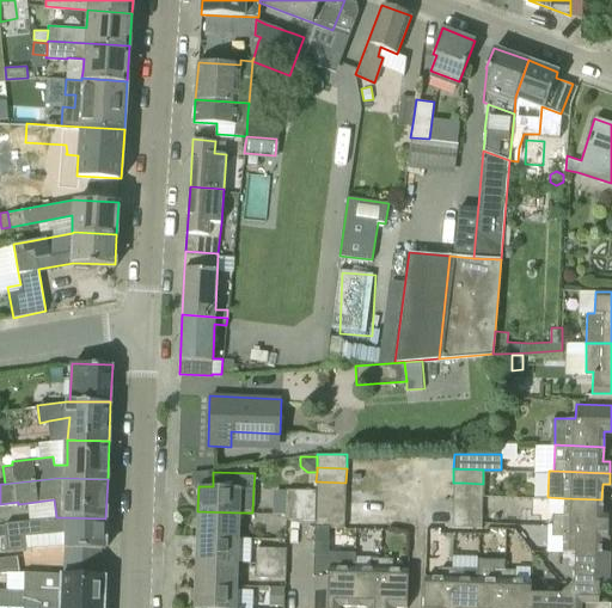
[(346,497),(346,483),(316,481),(316,490),(316,496),(346,497)]
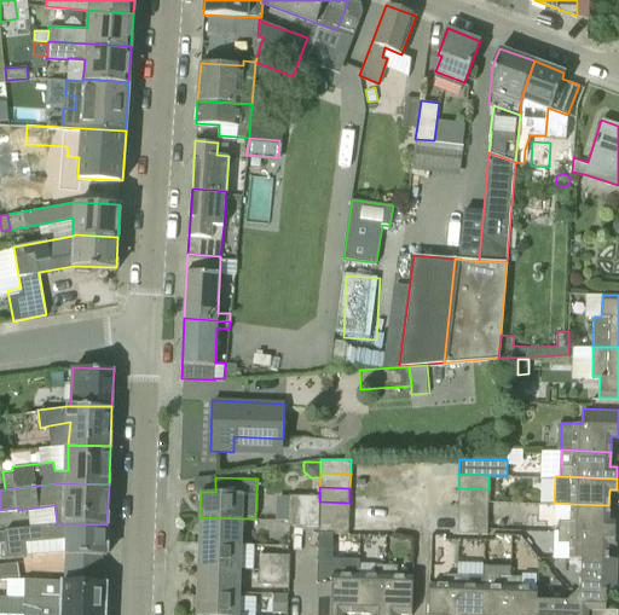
[(489,489),(469,488),(458,488),(458,503),(476,504),(489,504),(489,489)]
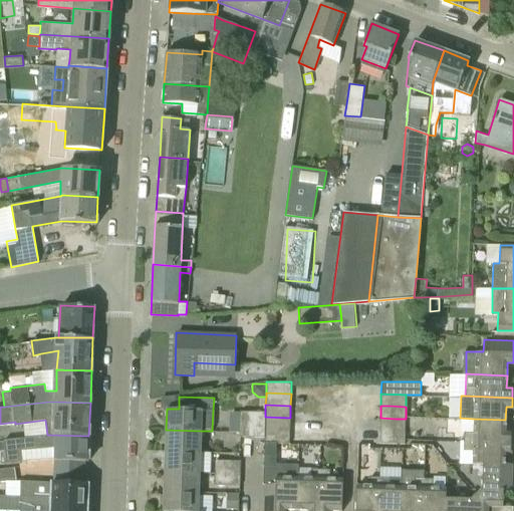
[(252,437),(253,411),(240,411),(239,436),(252,437)]
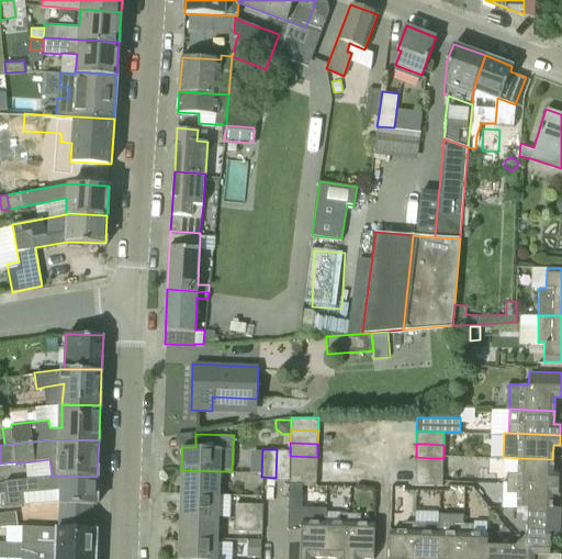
[(276,478),(290,478),(290,470),(290,456),(290,450),(277,449),(276,478)]
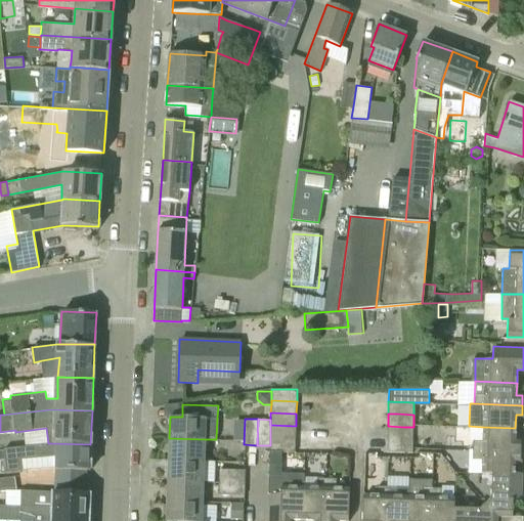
[(296,439),(296,426),(270,425),(270,438),(296,439)]
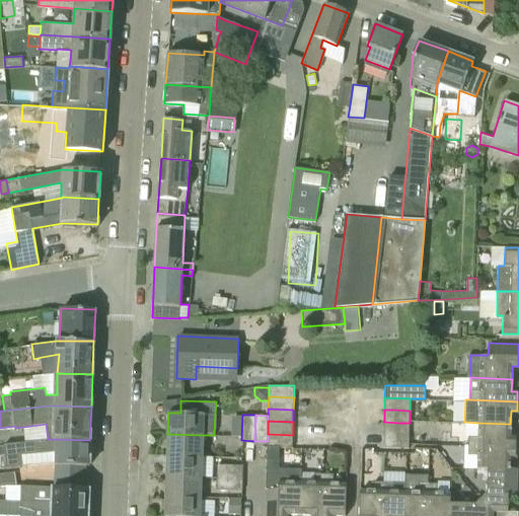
[(410,423),(399,423),(384,422),(383,434),(409,435),(410,423)]
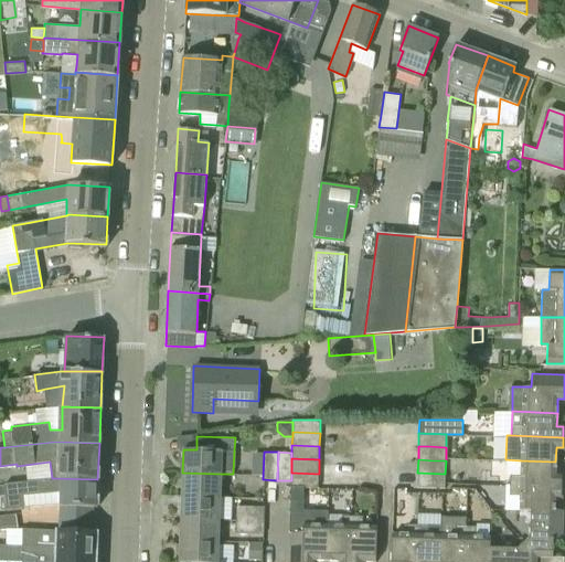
[(555,475),(555,462),(521,460),(521,474),(510,474),(510,484),(562,486),(562,475),(555,475)]
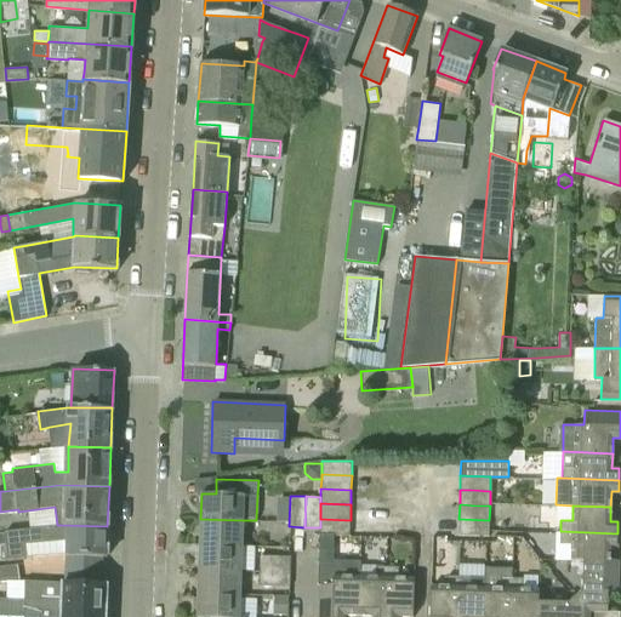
[(241,544),(243,520),(200,519),(200,543),(241,544)]
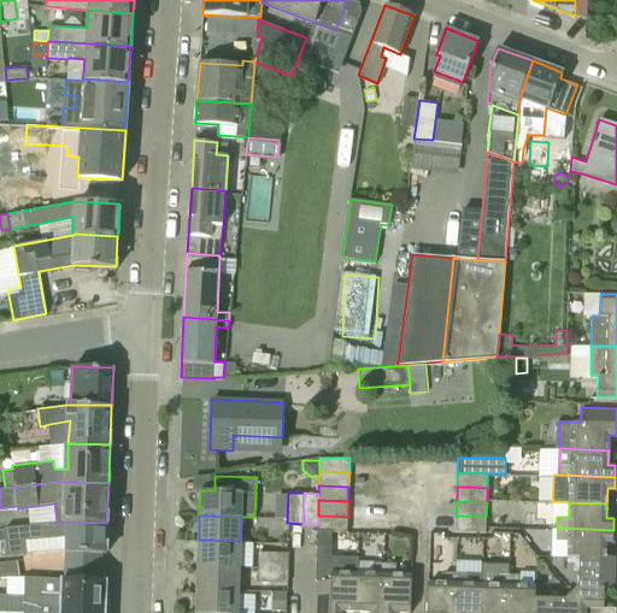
[(317,530),(347,531),(348,517),(318,516),(318,524),(317,530)]
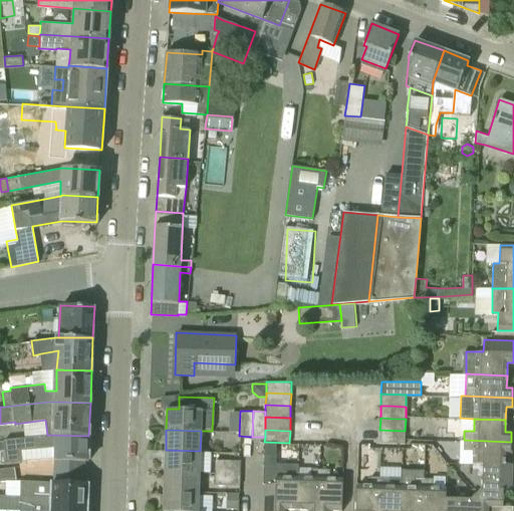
[(405,431),(379,430),(379,442),(405,443),(405,431)]
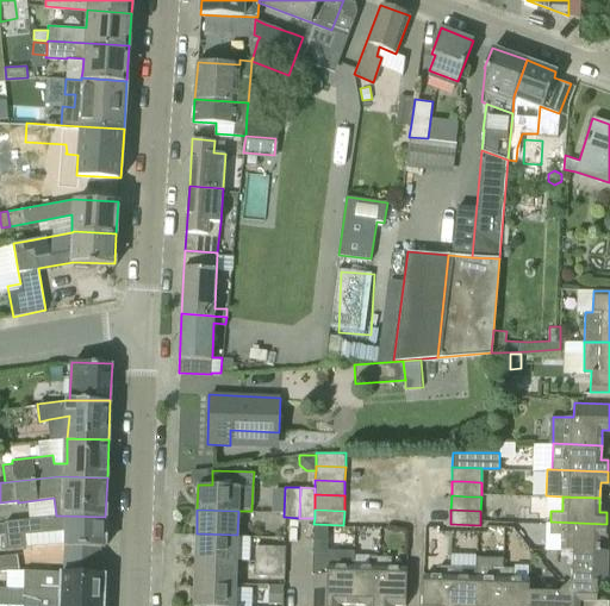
[(63,572),(99,573),(100,544),(105,545),(105,517),(60,516),(56,516),(5,520),(7,547),(7,548),(25,547),(24,533),(64,529),(63,572)]
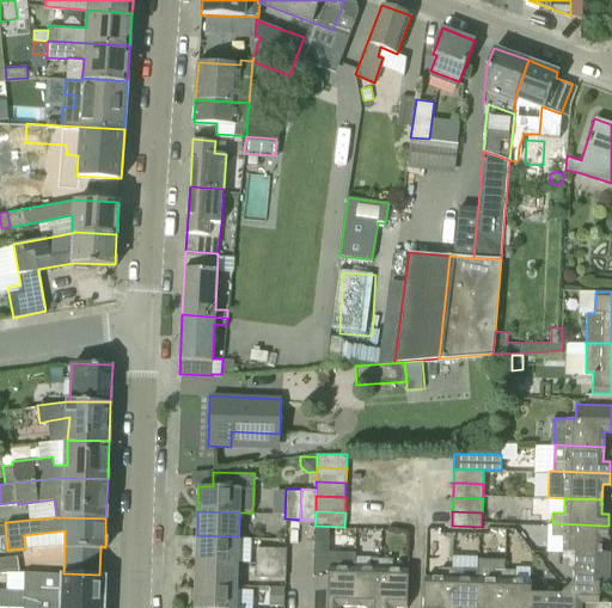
[(607,536),(609,526),(552,523),(551,535),(563,535),(563,551),(574,552),(574,551),(600,552),(600,551),(600,536),(607,536)]
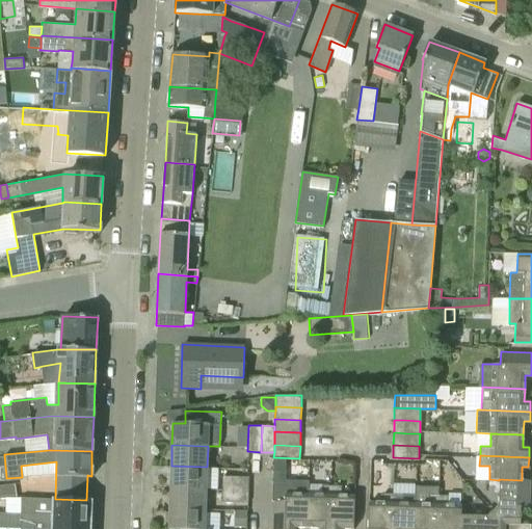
[(207,487),(207,467),(171,466),(170,486),(207,487)]
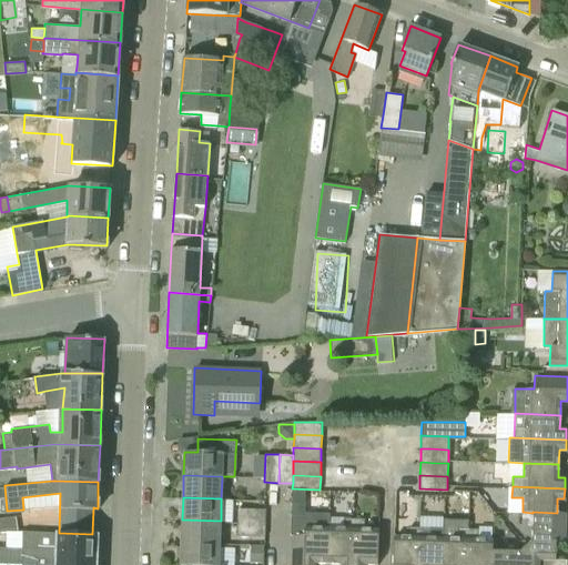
[(237,522),(265,523),(266,508),(237,507),(237,522)]
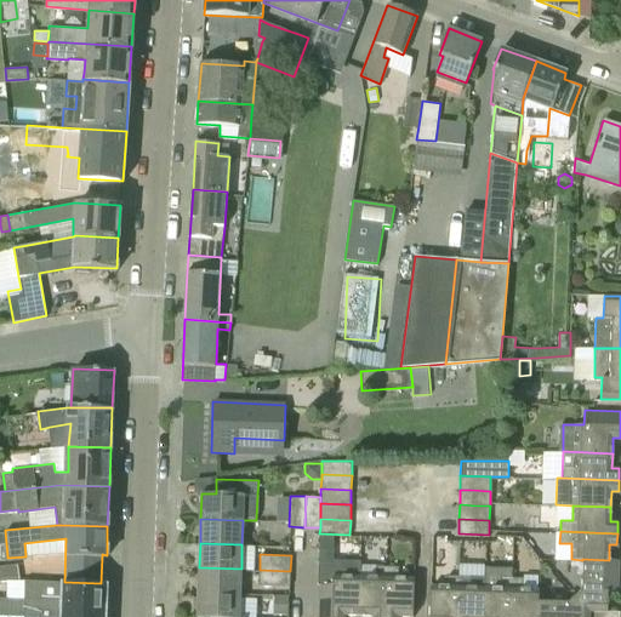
[(359,615),(360,577),(362,560),(334,559),(334,566),(319,565),(317,616),(343,616),(343,613),(359,615)]
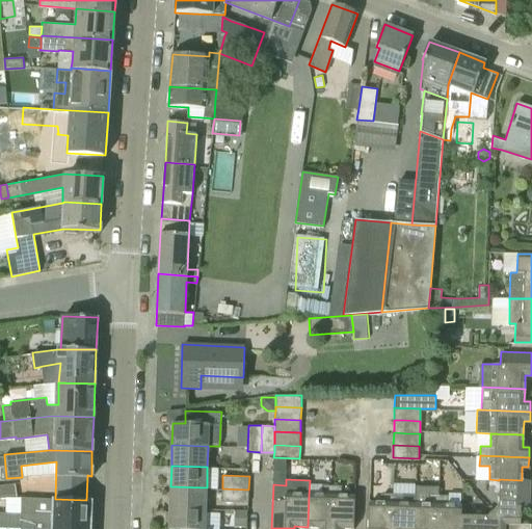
[(530,479),(522,479),(522,480),(499,479),(499,480),(499,505),(493,510),(505,524),(521,524),(521,507),(529,508),(530,479)]
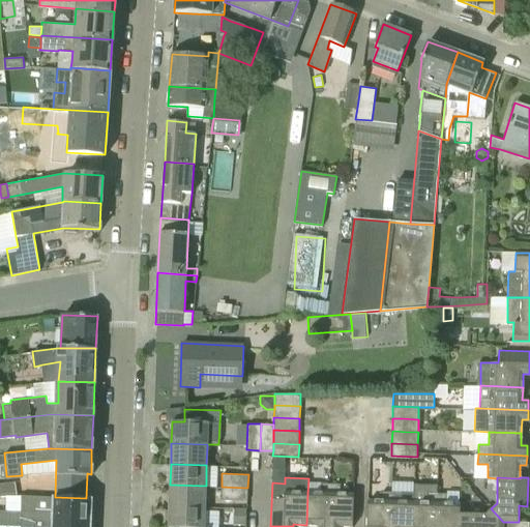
[(0,494),(17,494),(16,480),(0,481),(0,494)]
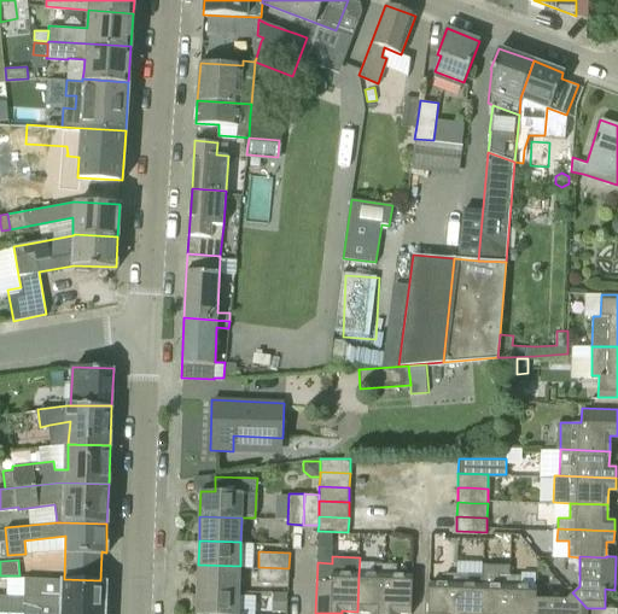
[(383,613),(385,562),(374,562),(373,574),(359,574),(357,612),(372,612),(372,613),(383,613)]
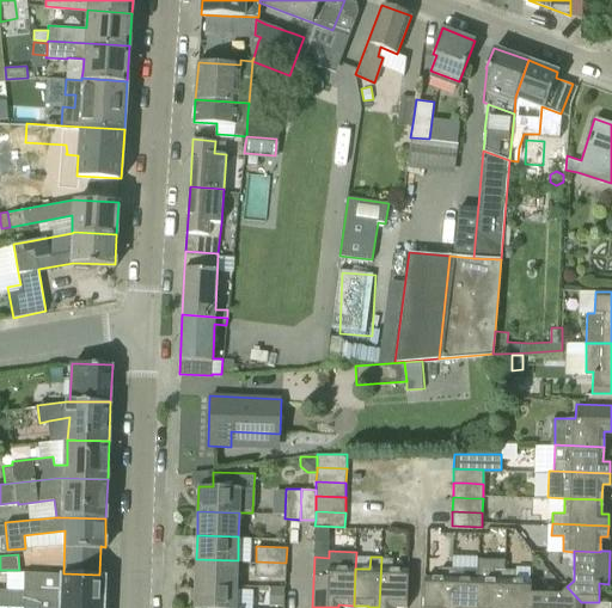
[(381,557),(379,607),(391,607),(407,607),(408,570),(392,570),(393,558),(381,557)]
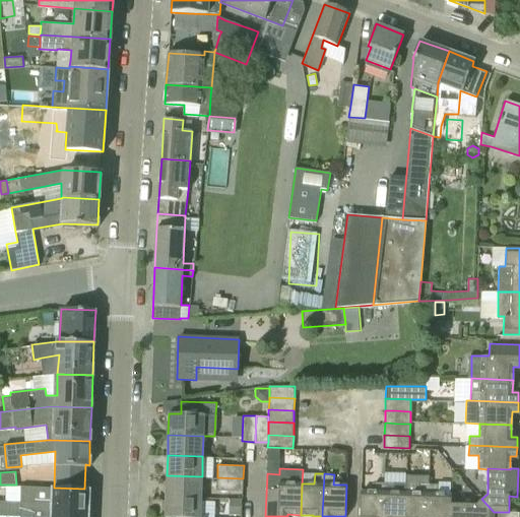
[(427,516),(429,483),(429,474),(406,474),(406,482),(404,516),(427,516)]
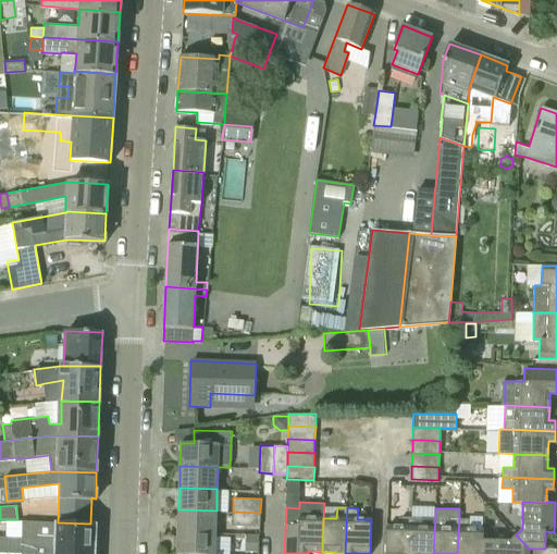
[(215,533),(217,511),(178,509),(177,532),(215,533)]
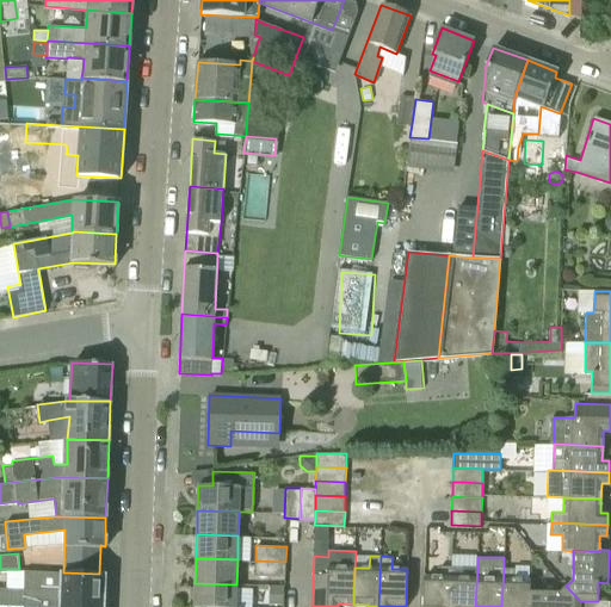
[(285,577),(285,562),(255,561),(255,576),(285,577)]
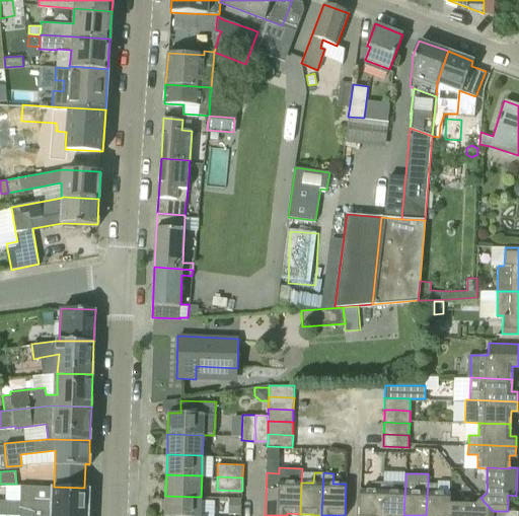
[(381,515),(383,481),(373,481),(373,491),(360,491),(359,515),(381,515)]
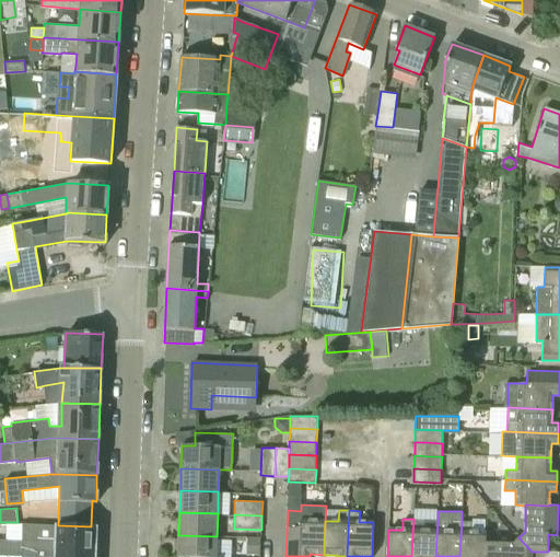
[(435,556),(438,520),(413,519),(411,556),(435,556)]
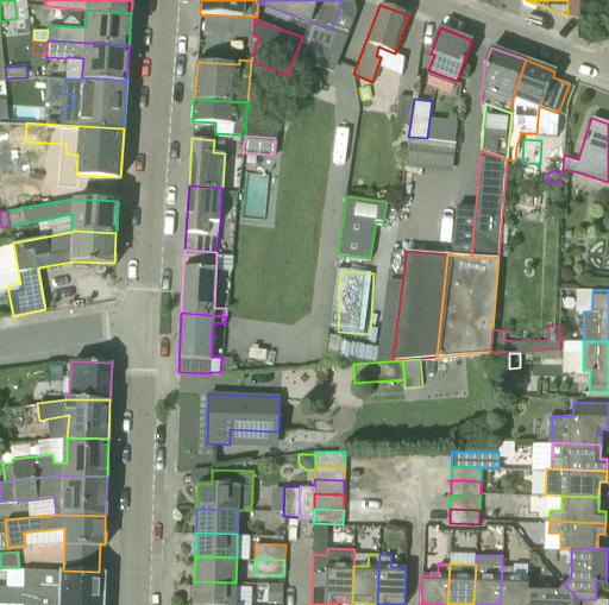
[(526,604),(527,590),(528,590),(528,578),(513,578),(513,566),(502,566),(500,604),(526,604)]
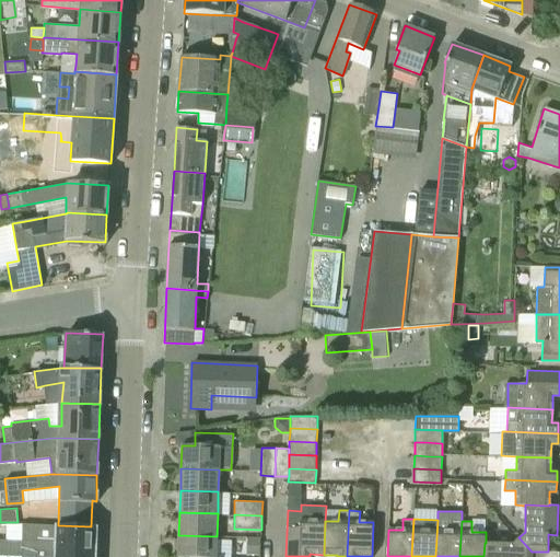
[(91,526),(58,525),(55,525),(23,524),(22,541),(0,538),(0,554),(13,555),(22,555),(69,556),(94,556),(96,526),(91,526)]
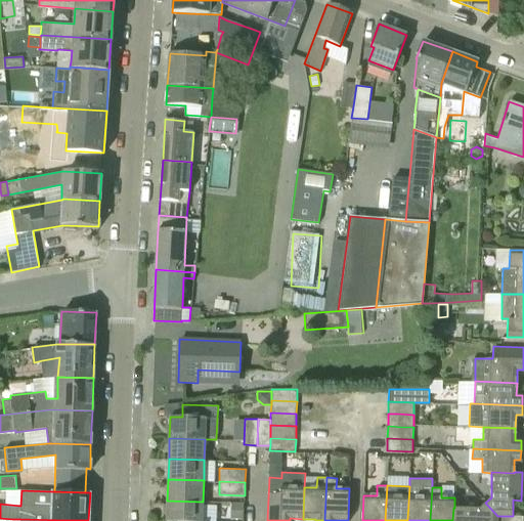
[(203,505),(203,502),(167,501),(166,520),(216,520),(217,505),(203,505)]
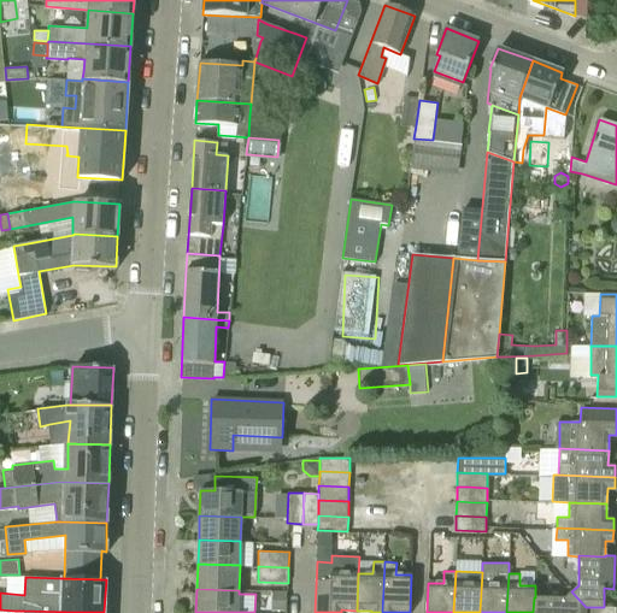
[(272,609),(286,609),(287,590),(272,589),(272,609)]
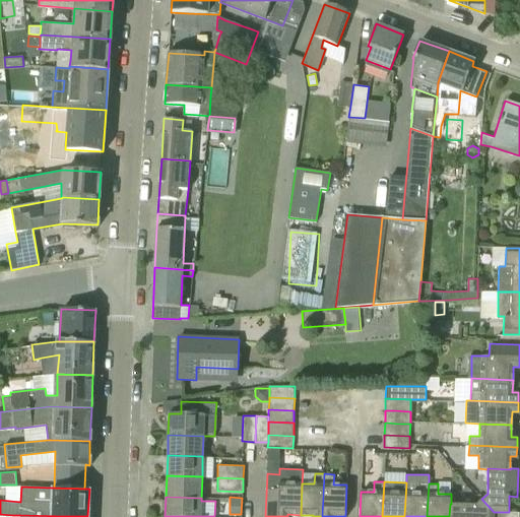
[(493,516),(494,512),(481,499),(476,505),(451,504),(450,504),(449,516),(493,516)]
